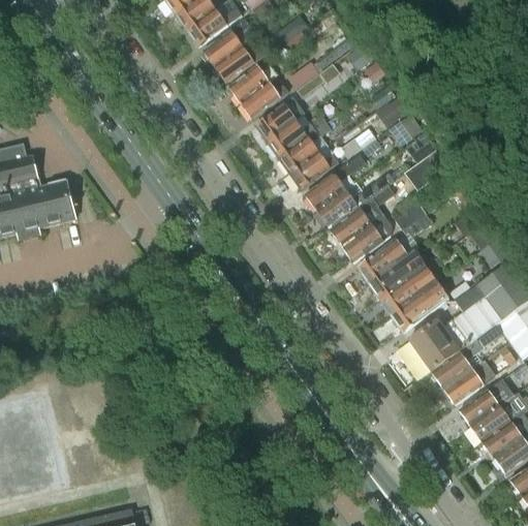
[(166,0),(177,14),(195,0),(166,0)]
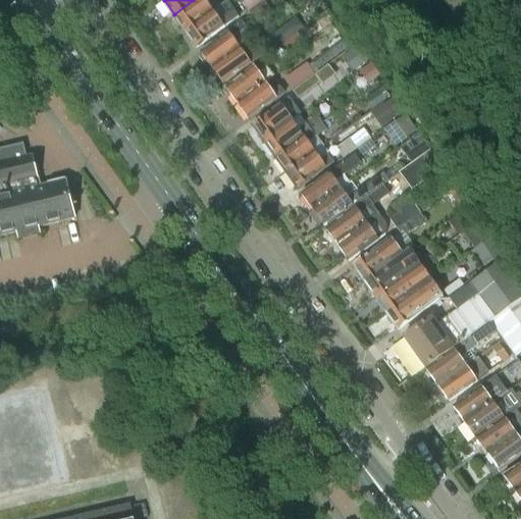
[(193,0),(174,14),(186,30),(213,9),(208,0),(193,0)]
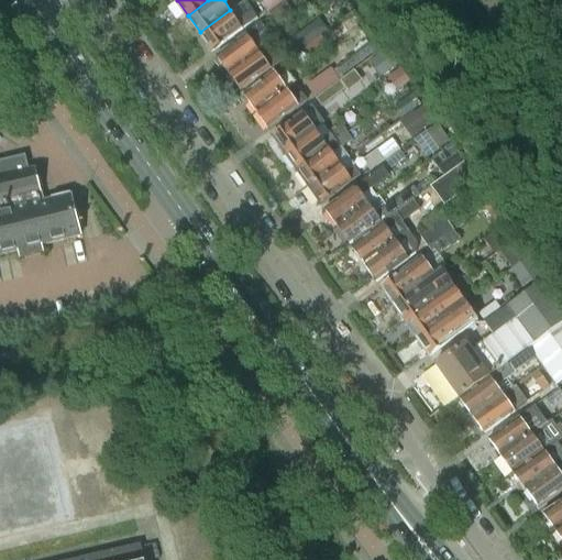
[(262,0),(268,9),(282,0),(262,0)]
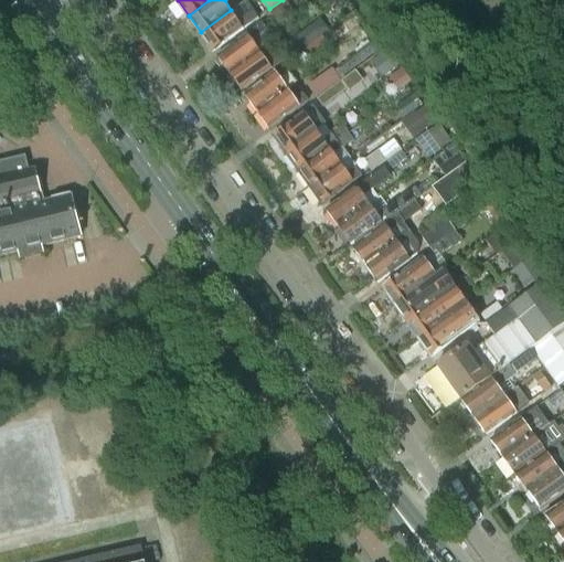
[(286,0),(270,11),(278,22),(295,10),(288,0),(286,0)]
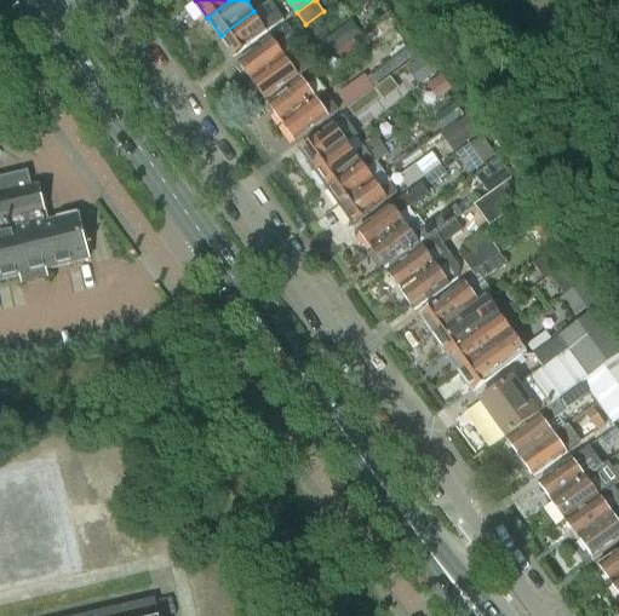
[(262,22),(253,11),(221,35),(234,55),(284,17),(279,9),(262,22)]
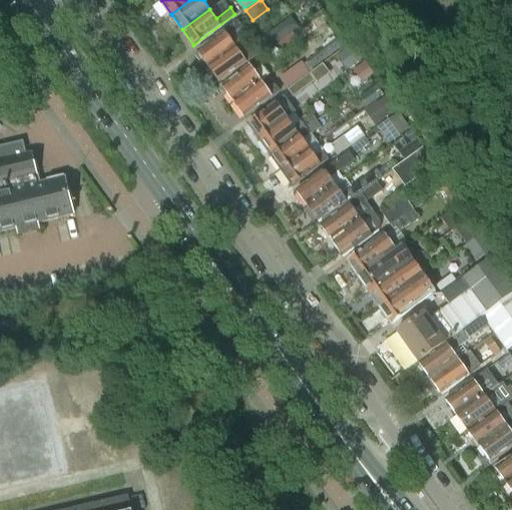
[(323,15),(300,31),(305,38),(327,22),(323,15)]
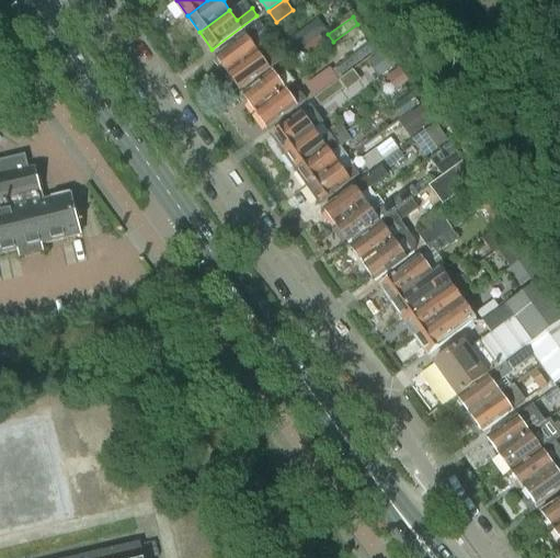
[(322,31),(315,21),(289,40),(296,49),(322,31)]
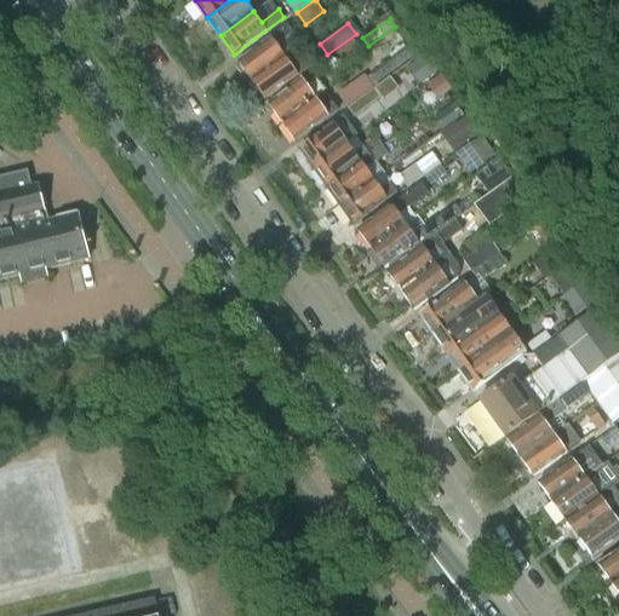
[(252,79),(286,55),(278,44),(294,32),(290,24),(239,59),(252,79)]
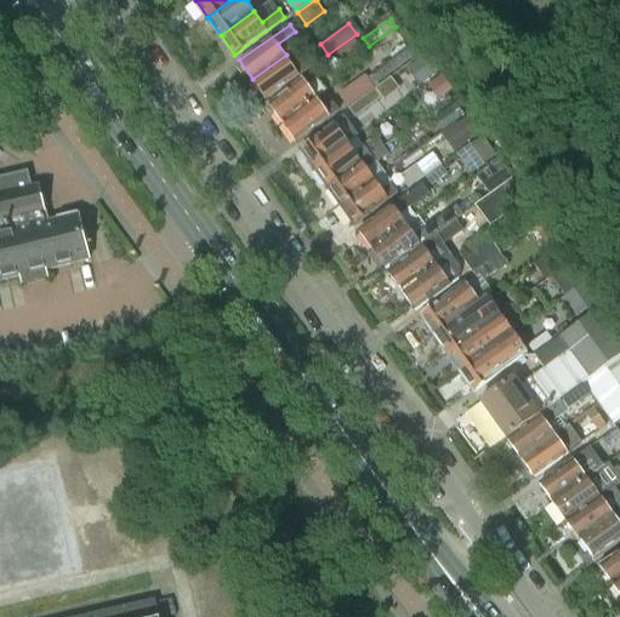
[(358,41),(342,52),(348,61),(364,50),(358,41)]
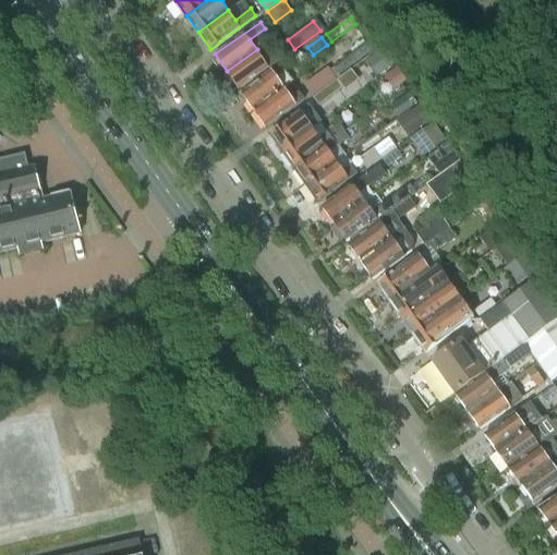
[(373,48),(368,41),(335,64),(340,72),(373,48)]
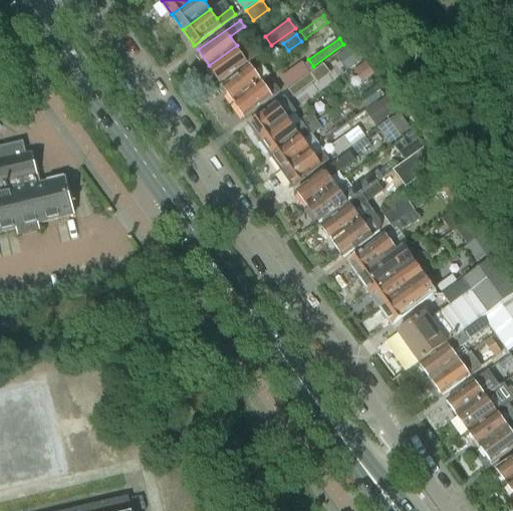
[(351,45),(340,53),(350,66),(360,58),(362,57),(352,44),(351,45)]
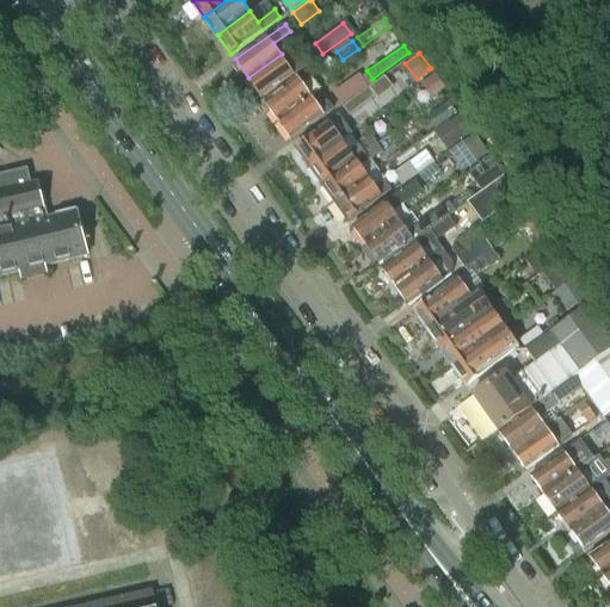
[(282,54),(248,78),(263,97),(312,61),(307,54),(290,66),(282,54)]
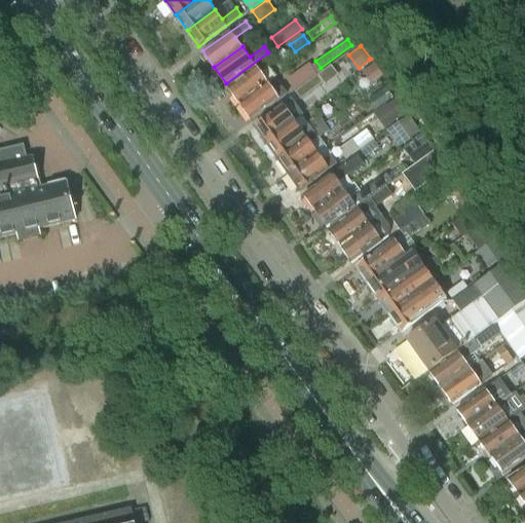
[(240,104),(268,82),(276,76),(265,61),(228,87),(240,104)]
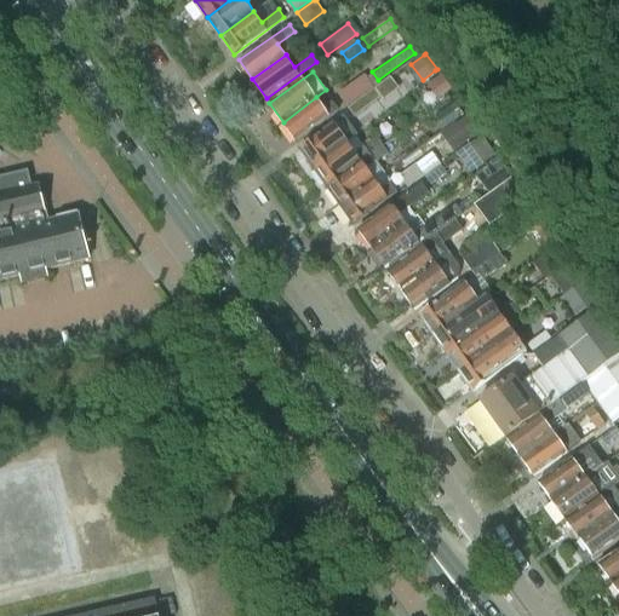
[(439,75),(433,80),(442,93),(448,88),(450,87),(440,74),(439,75)]
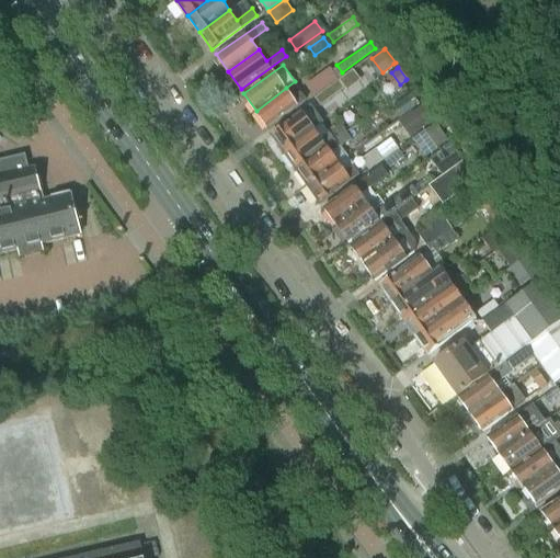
[(316,97),(335,81),(340,78),(333,68),(308,86),(316,97)]
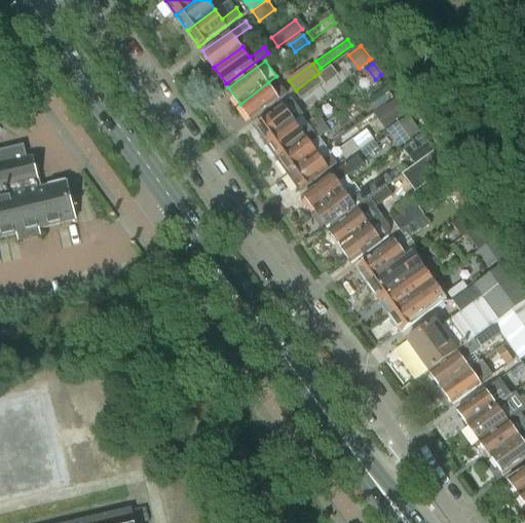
[(320,83),(314,76),(296,90),(301,97),(320,83)]
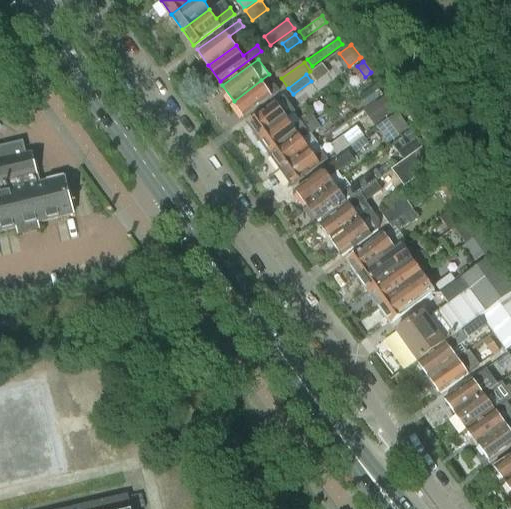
[(261,80),(234,101),(245,116),(280,89),(275,82),(267,88),(261,80)]
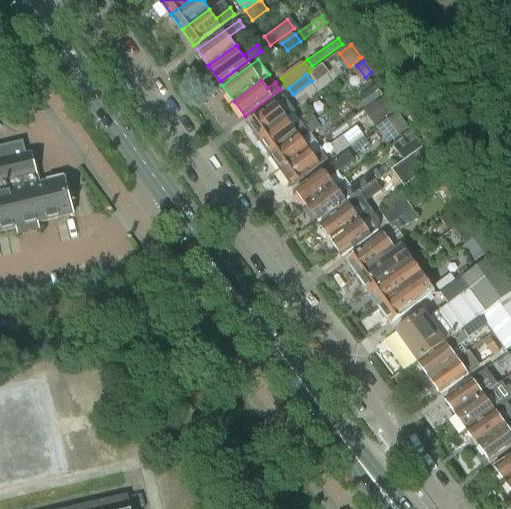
[(260,137),(296,111),(284,94),(248,121),(260,137)]
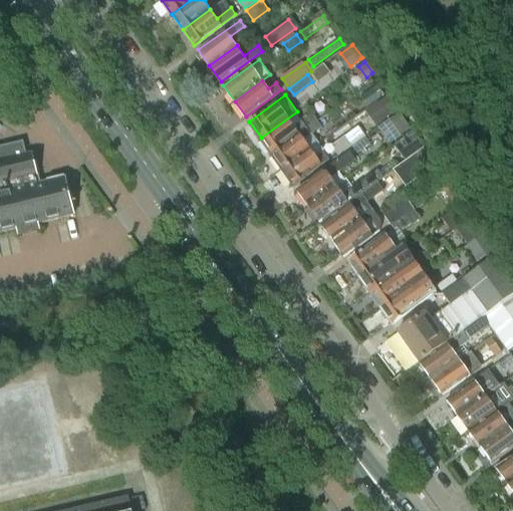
[(389,94),(367,108),(377,123),(399,109),(389,94)]
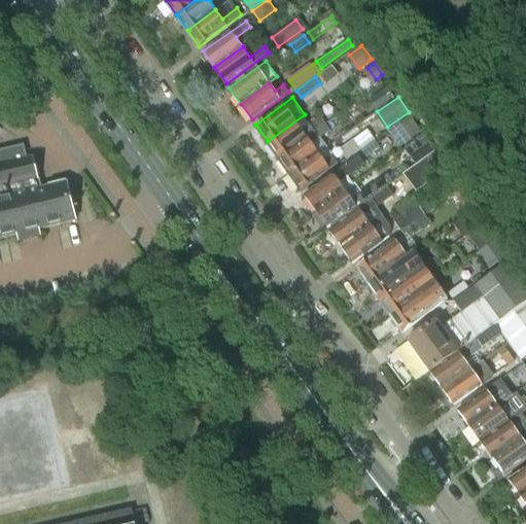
[(311,124),(305,114),(268,141),(279,158),(326,124),(320,115),(311,124)]
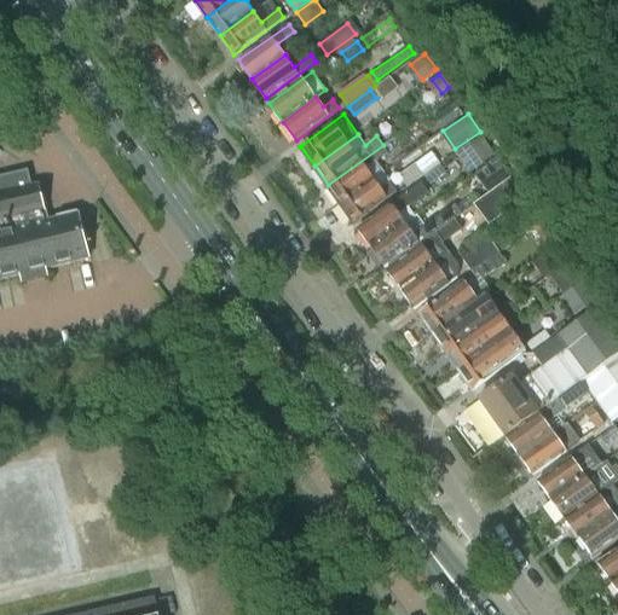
[(494,152),(480,134),(457,151),(471,169),(494,152)]
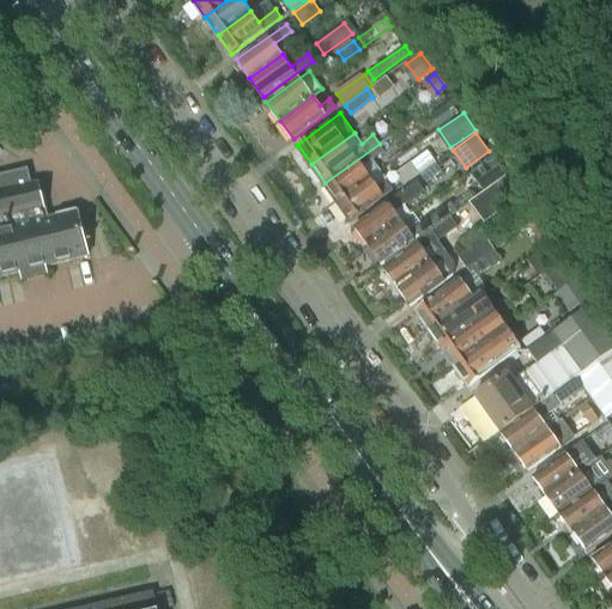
[(337,201),(381,171),(373,159),(385,151),(380,144),(325,183),(337,201)]
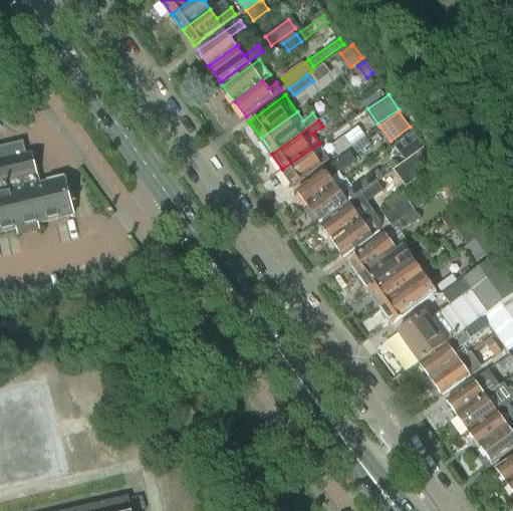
[(358,123),(331,144),(337,153),(350,143),(352,144),(365,134),(358,123)]
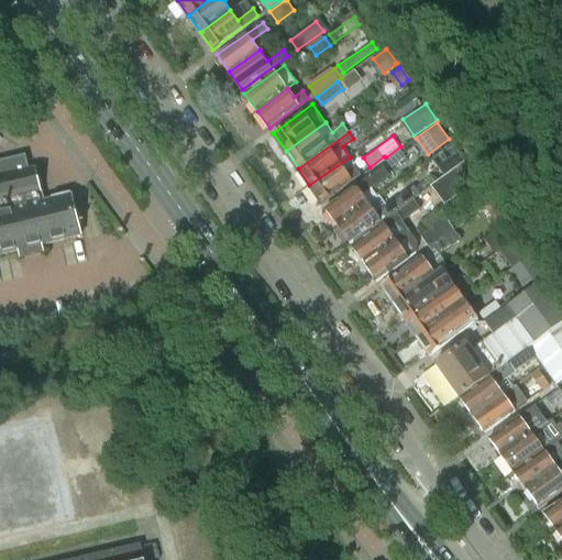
[(452,142),(432,156),(443,171),(462,157),(452,142)]
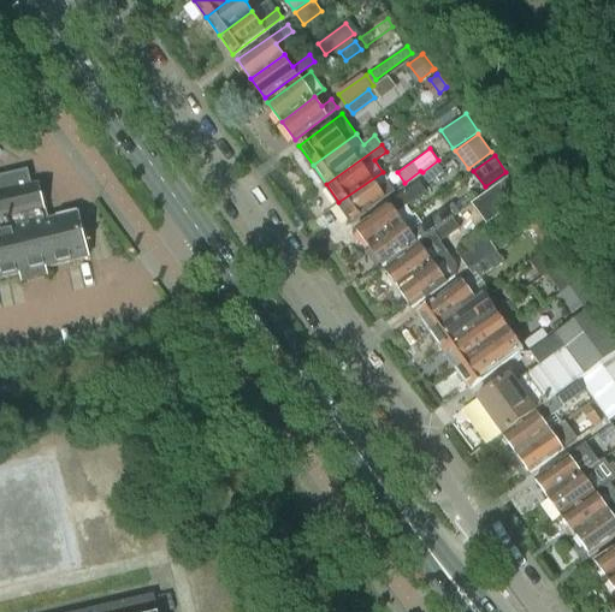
[(0,280),(21,275),(22,280),(25,279),(25,280),(36,278),(36,277),(54,272),(52,263),(71,260),(72,263),(94,259),(82,207),(57,212),(58,215),(49,218),(40,182),(34,184),(30,167),(0,173),(0,280)]
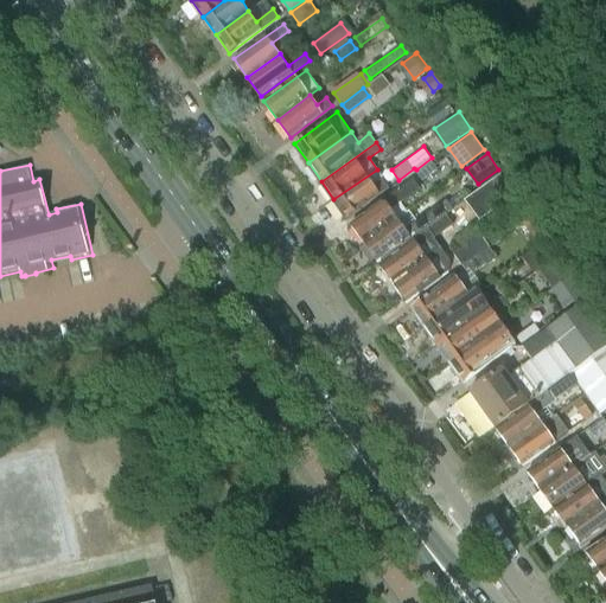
[(389,186),(377,170),(333,199),(348,218),(389,186)]
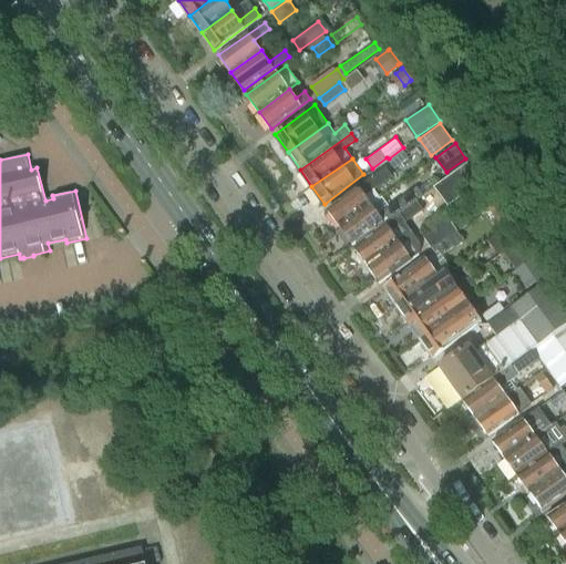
[(449,205),(481,181),(467,162),(435,185),(449,205)]
